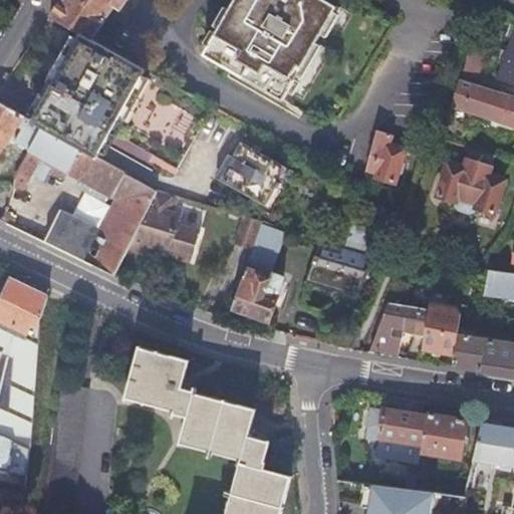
[(64,0),(52,18),(84,37),(94,43),(120,6),(126,10),(133,0),(64,0)]
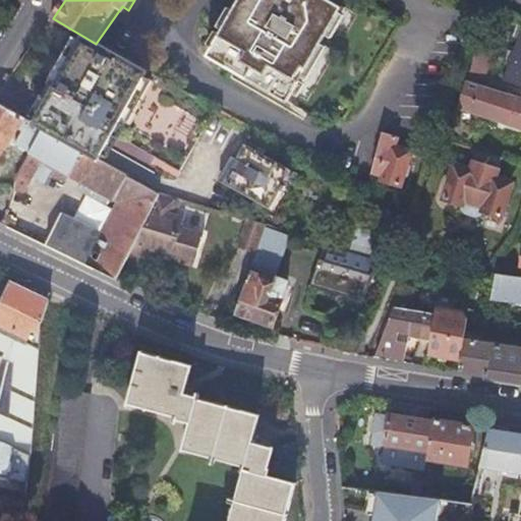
[(223,35),(218,43),(212,40),(204,52),(211,56),(208,61),(317,122),(323,113),(346,126),(404,25),(363,4),(356,0),(349,0),(351,0),(345,11),(325,0),(233,0),(231,4),(238,8),(233,17),(226,13),(216,31),(223,35)]
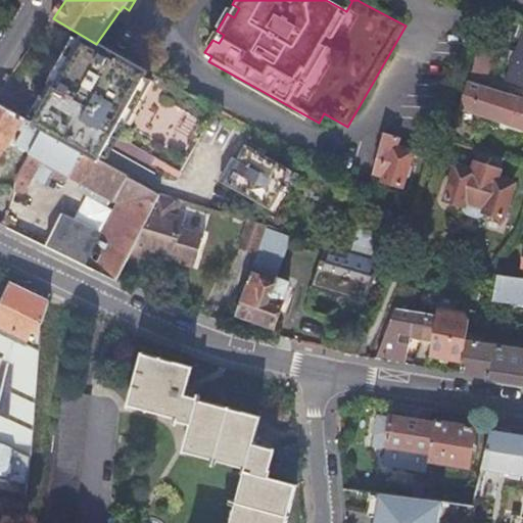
[(86,38),(35,124),(102,163),(111,148),(153,77),(96,44),(86,38)]
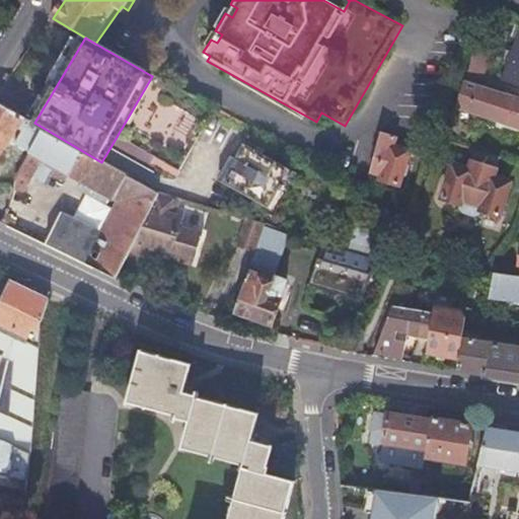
[(518,40),(506,82),(518,86),(518,40)]
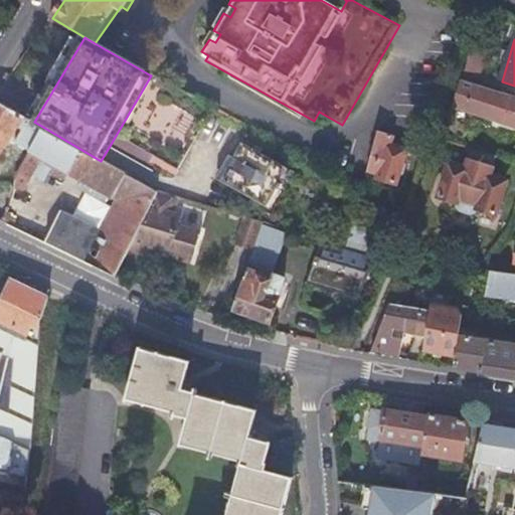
[(480,68),(486,50),(474,46),(468,65),(480,68)]
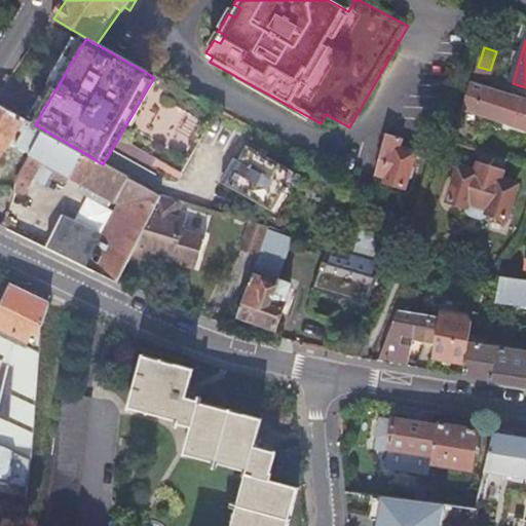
[(154,77),(112,149),(175,183),(217,113),(154,77)]
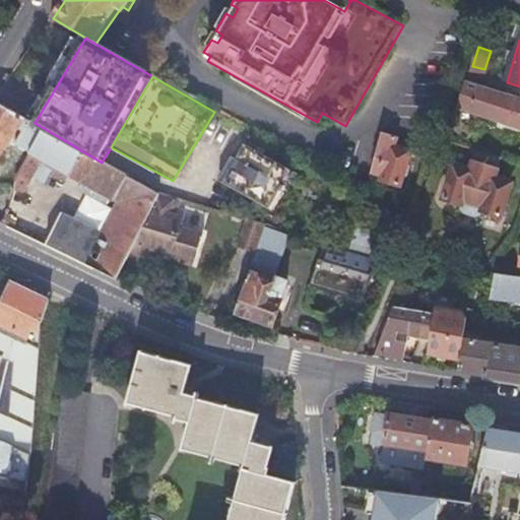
[(519,106),(519,99),(467,83),(458,111),(519,131),(519,108),(519,107),(519,106)]
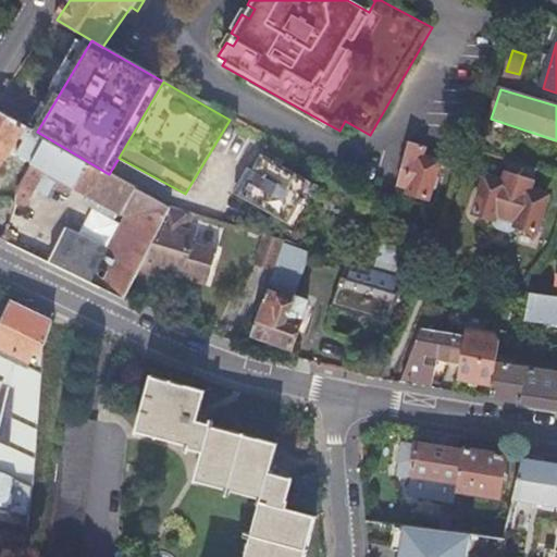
[(0,172),(20,143),(25,146),(17,158),(33,169),(19,190),(16,212),(22,215),(37,189),(48,196),(53,186),(67,194),(72,186),(90,196),(85,203),(115,222),(121,213),(130,218),(94,283),(125,299),(141,272),(161,235),(155,232),(169,209),(109,174),(37,132),(0,110),(0,172)]
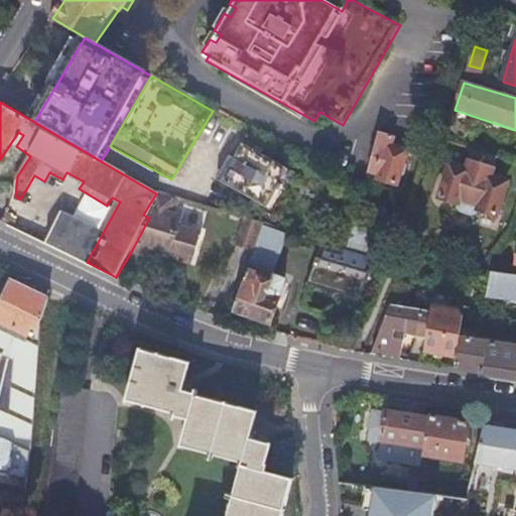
[(382,142),(369,183),(382,187),(380,194),(398,200),(408,167),(393,162),(398,144),(382,142)]
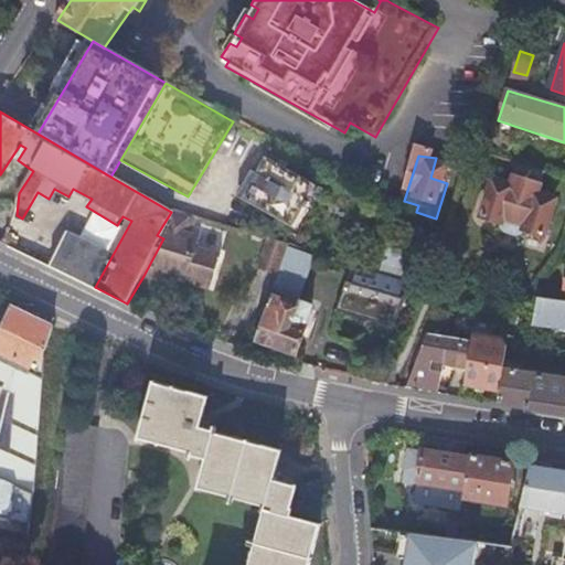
[(530,170),(513,164),(505,188),(489,182),(476,220),(497,226),(499,220),(513,224),(530,170)]
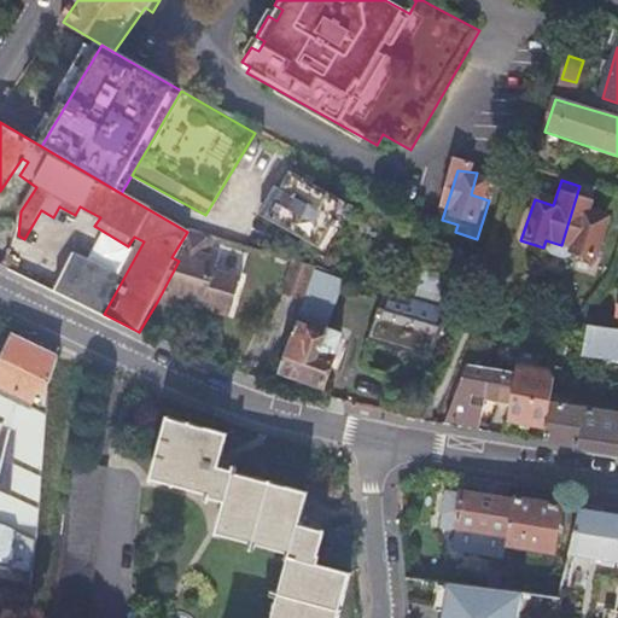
[(277,196),(261,221),(315,254),(342,209),(292,181),(281,198),(277,196)]
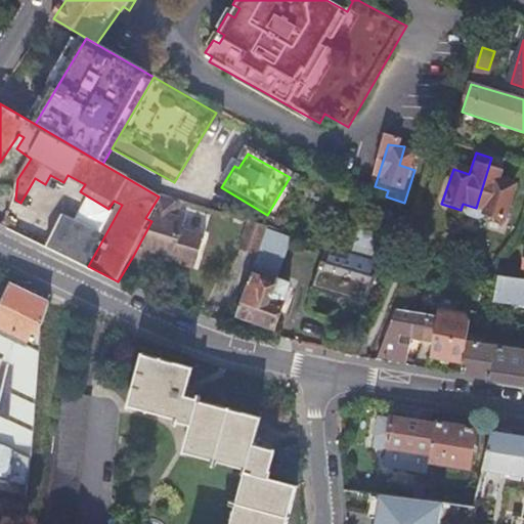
[(491,158),(476,208),(487,211),(485,216),(504,221),(515,187),(497,181),(504,162),(491,158)]
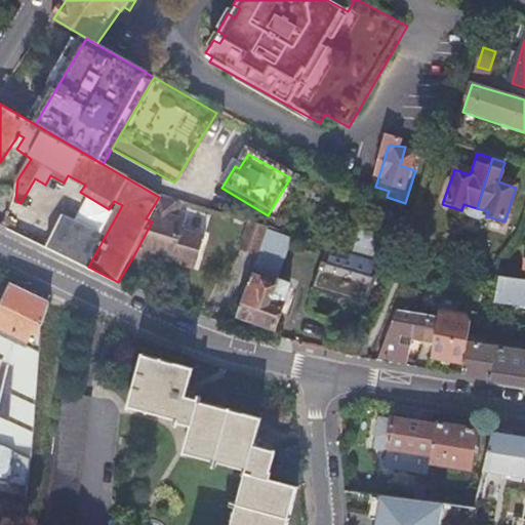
[(165,200),(152,221),(133,256),(153,265),(156,256),(198,272),(209,242),(187,233),(190,224),(177,218),(183,206),(165,200)]
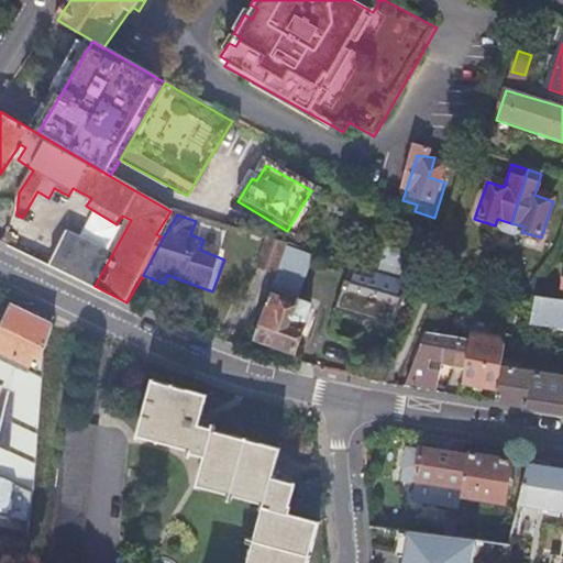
[(53,267),(92,285),(107,252),(68,233),(53,267)]
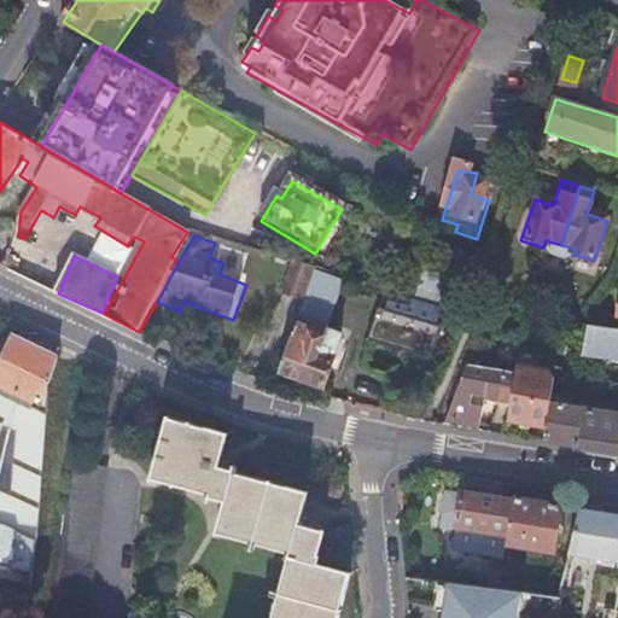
[(471,290),(425,278),(415,310),(461,324),(470,295),(471,290)]
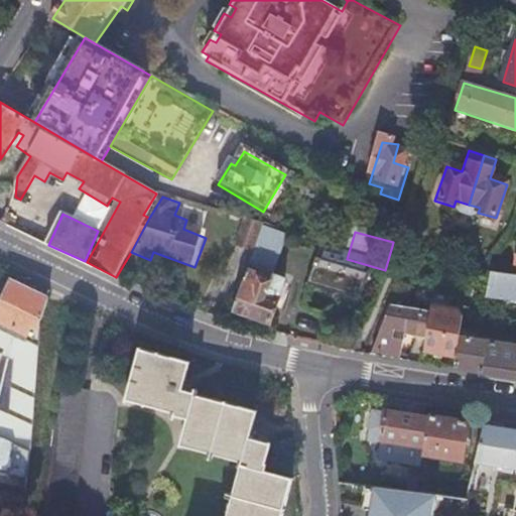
[(267,254),(258,250),(254,262),(263,265),(267,254)]
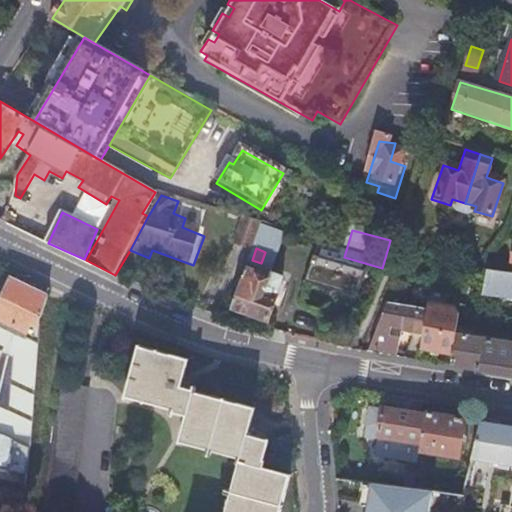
[(426,274),(432,260),(398,256),(378,300),(386,302),(414,306),(416,297),(405,295),(414,272),(426,274)]
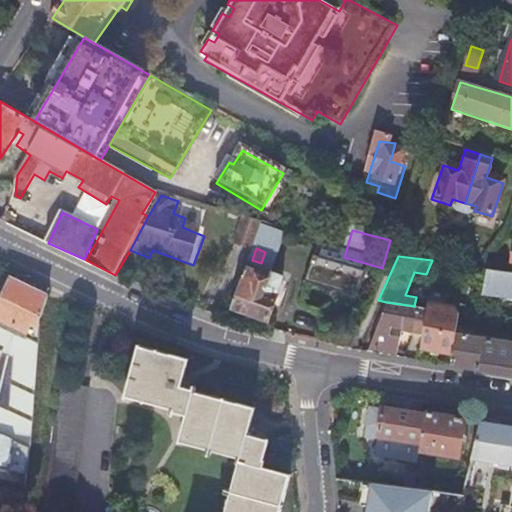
[(250,265),(234,311),(270,322),(285,280),(261,271),(259,279),(253,277),(257,267),(250,265)]
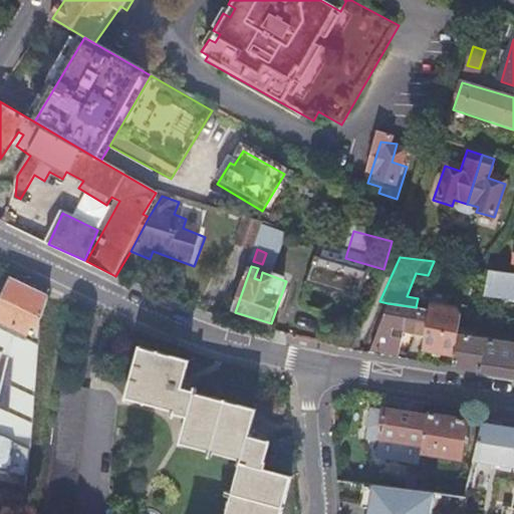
[(513,272),(490,269),(486,297),(513,301),(513,272)]
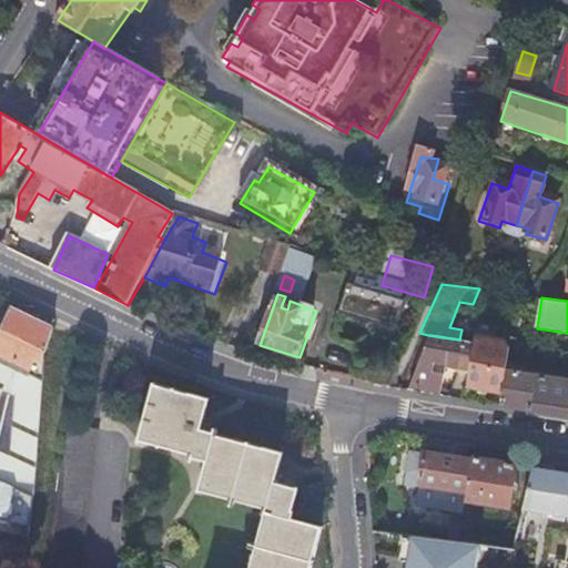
[(49,354),(59,333),(10,311),(0,333),(0,475),(12,478),(36,486),(42,411),(49,354)]
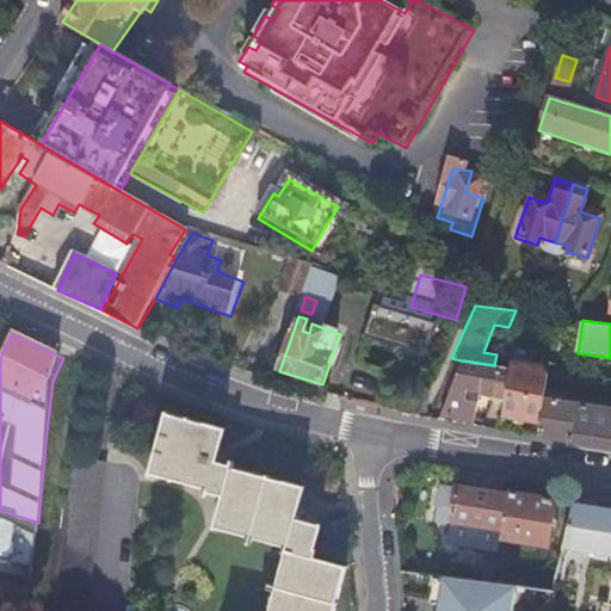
[(511,369),(494,365),(461,360),(450,387),(467,390),(466,399),(475,400),(476,392),(506,395),(510,375),(511,369)]
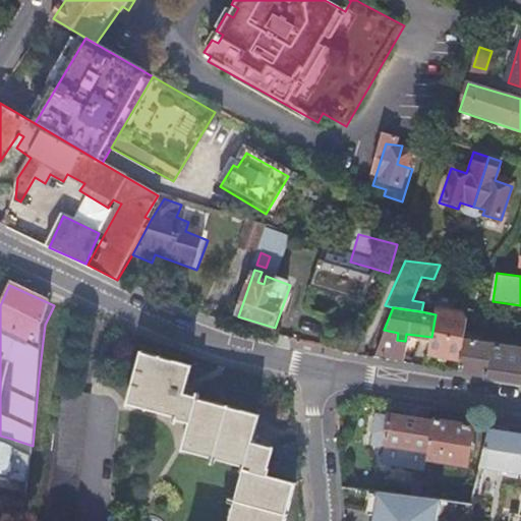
[(466,342),(467,338),(445,335),(448,323),(435,320),(431,337),(428,357),(463,362),(466,342)]
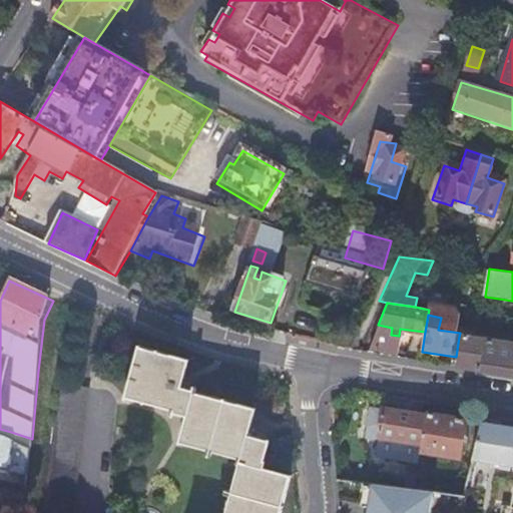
[(512,376),(512,344),(459,337),(456,357),(454,367),(512,376)]
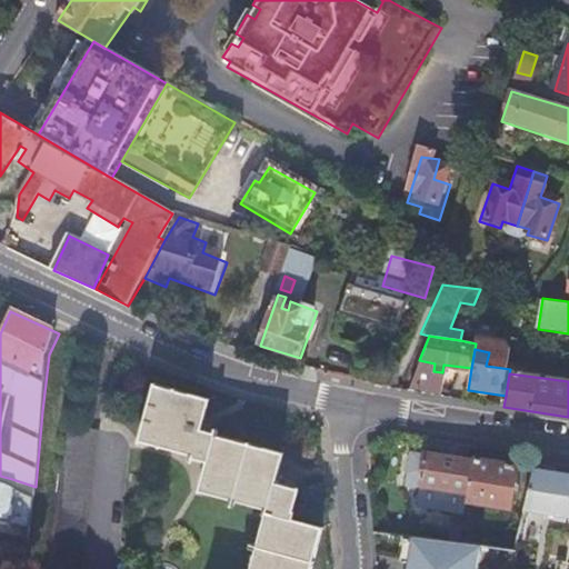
[(158,386),(140,443),(207,462),(197,496),(265,515),(248,568),(311,568),(322,535),(292,526),(300,497),(276,488),(283,459),(201,433),(211,400),(158,386)]
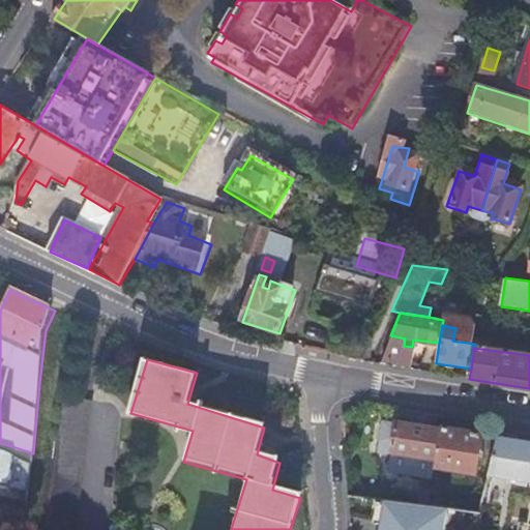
[(79,529),(94,402),(62,399),(48,521),(47,529),(79,529)]
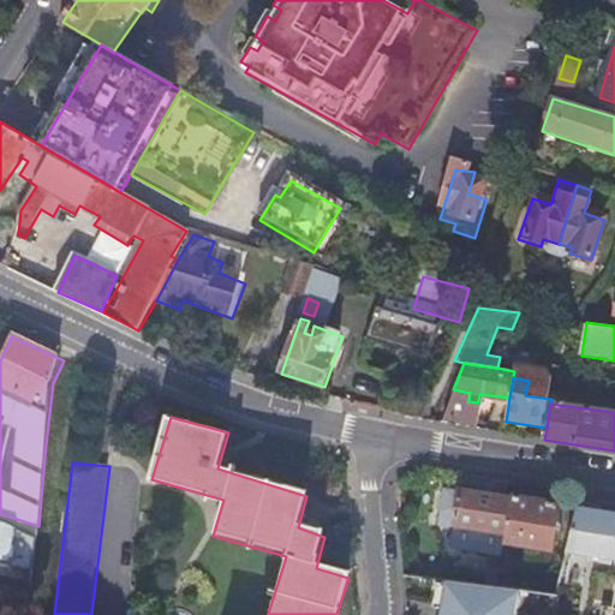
[(442,526),(457,527),(507,537),(513,500),(463,491),(463,495),(447,494),(442,526)]
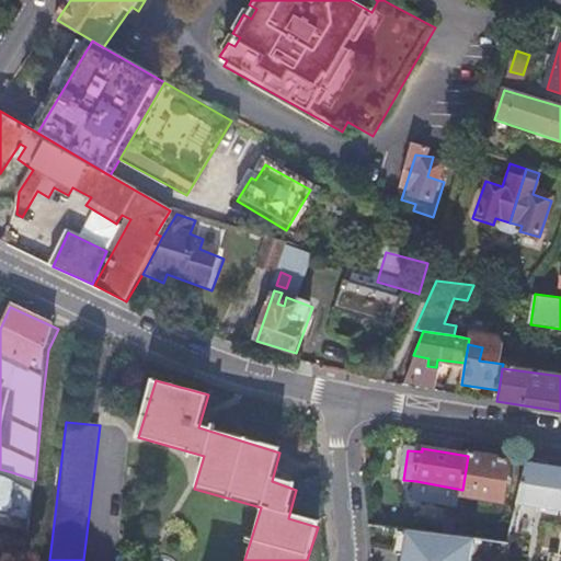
[(445,534),(373,525),(375,560),(560,560),(560,456),(529,451),(508,542),(456,536),(445,534)]
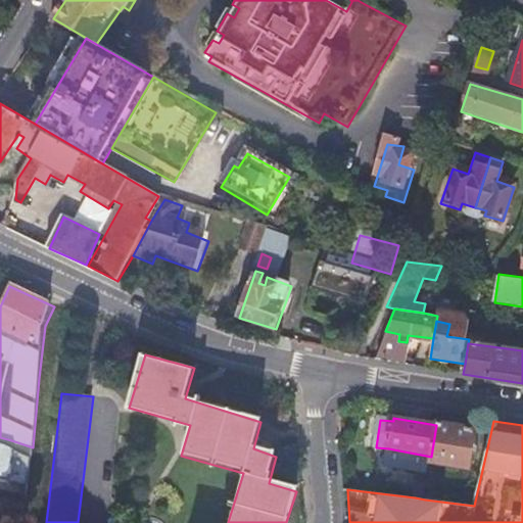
[(475,429),(437,422),(436,425),(431,457),(431,461),(470,467),(475,429)]
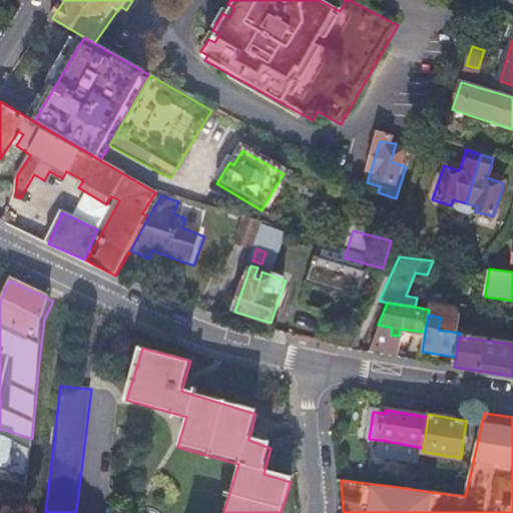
[(378,458),(421,464),(423,452),(423,448),(381,440),(378,458)]
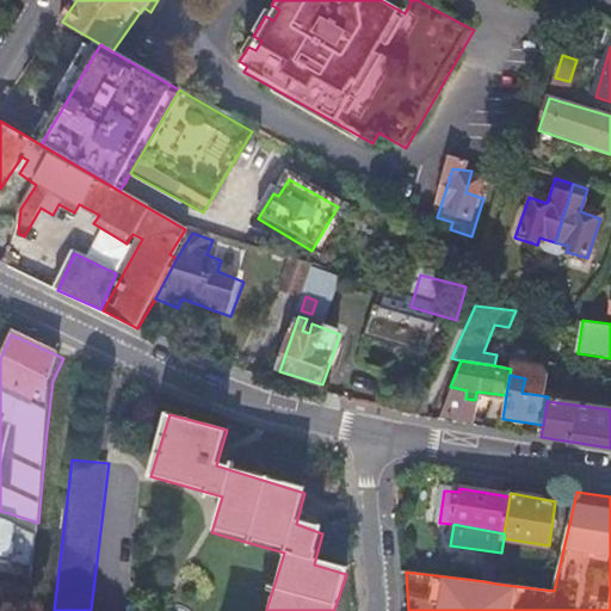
[(488,565),(485,581),(497,584),(499,566),(488,565)]
